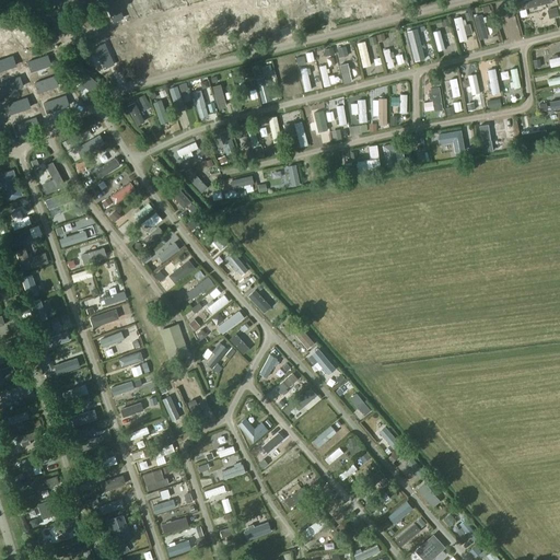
[(42,11),(66,9),(65,0),(61,0),(41,2),(42,11)]
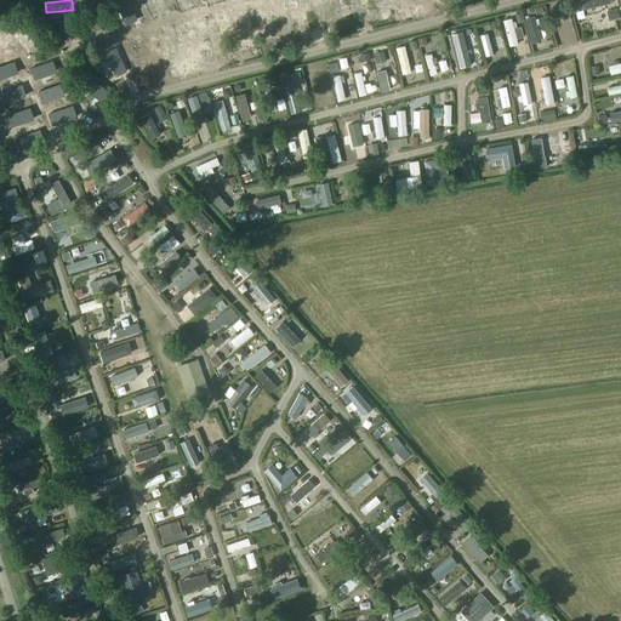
[(297,0),(291,0),(278,4),(283,26),(291,23),(289,11),(301,9),(297,0)]
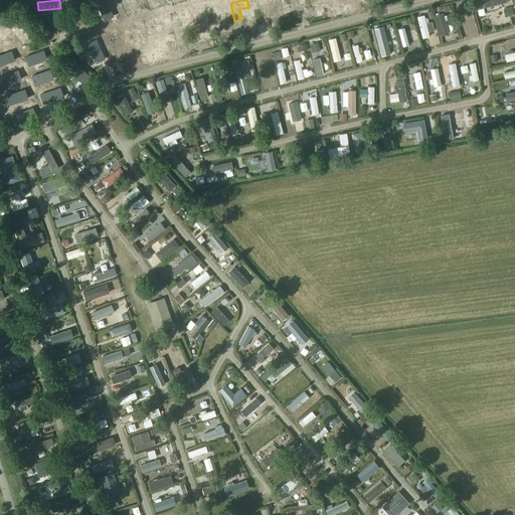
[(272,0),(276,17),(283,17),(281,3),(283,3),(282,0),(272,0)]
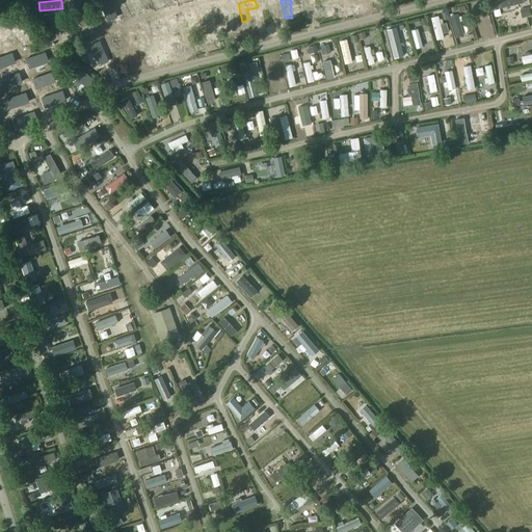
[(308,0),(300,0),(303,12),(310,11),(308,0)]
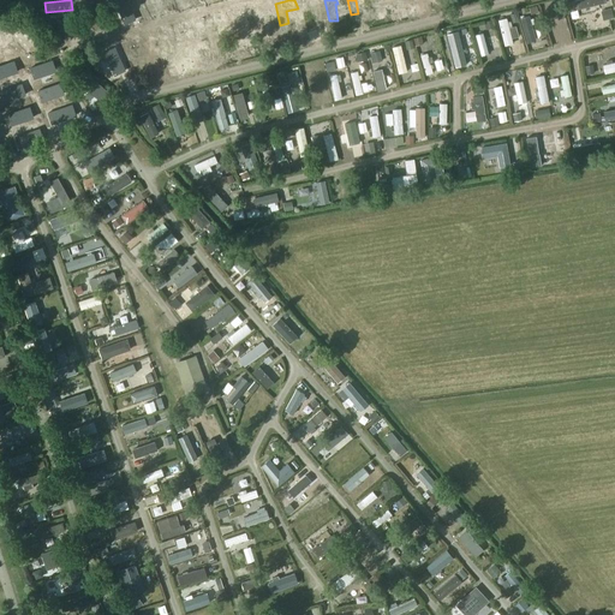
[(381,0),(371,0),(375,13),(384,12),(381,0)]
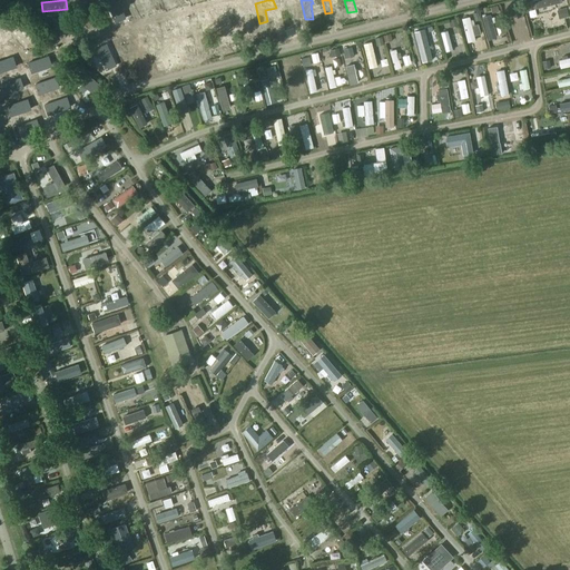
[(561,0),(537,0),(532,1),(534,10),(562,3),(561,0)]
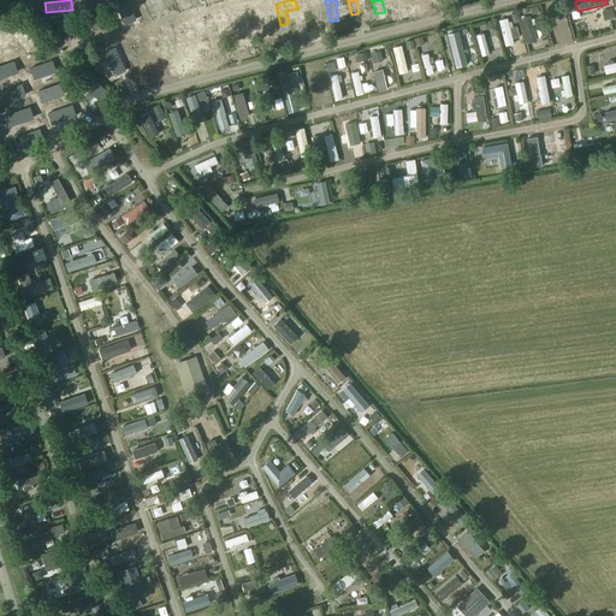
[(421,4),(413,6),(415,15),(424,12),(421,4)]
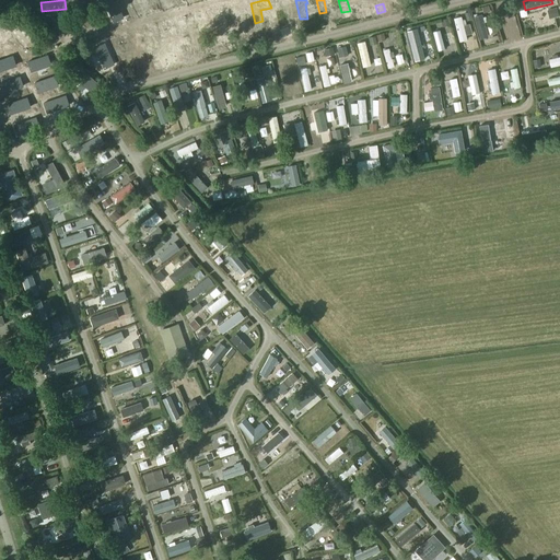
[(488,37),(481,14),(473,16),(479,39),(488,37)]
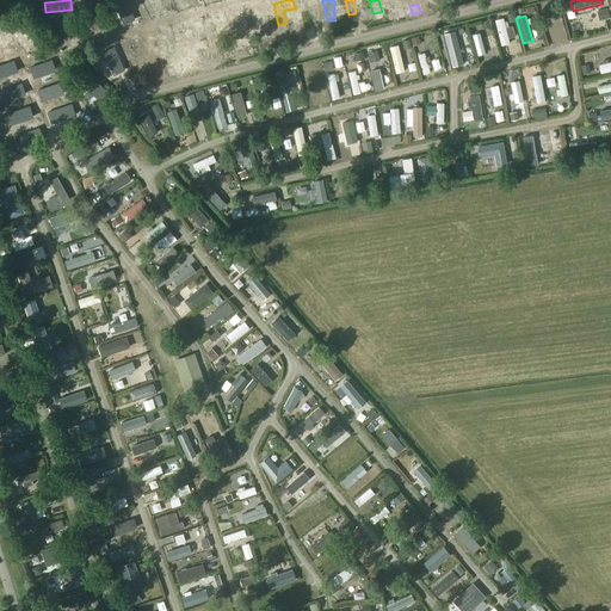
[(503,18),(493,20),(500,47),(511,44),(503,18)]
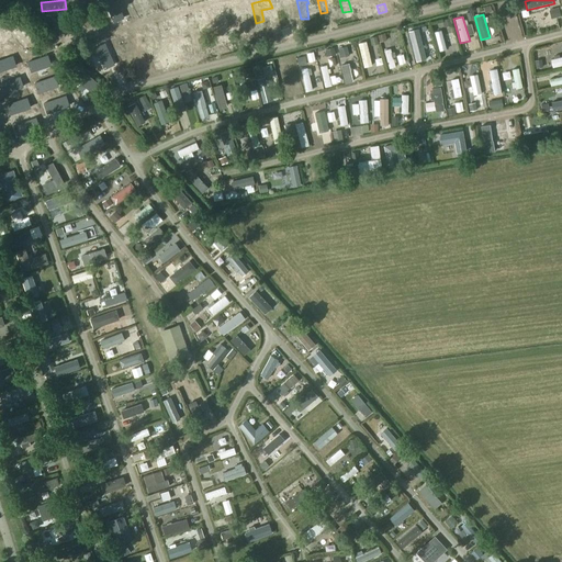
[(227,42),(221,18),(214,19),(220,44),(227,42)]
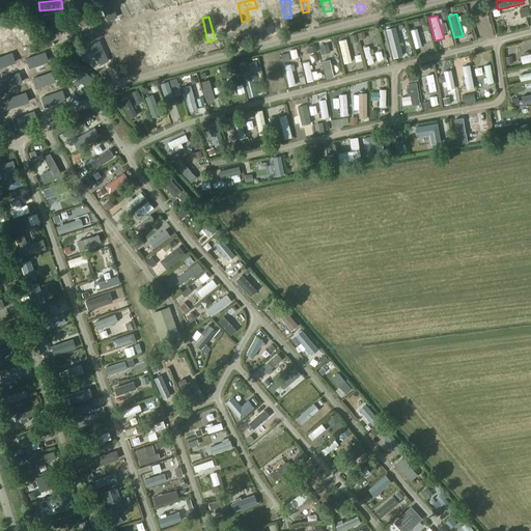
[(480,21),(479,17),(472,19),(478,38),(485,36),(481,26),(483,25),(482,21),(480,21)]
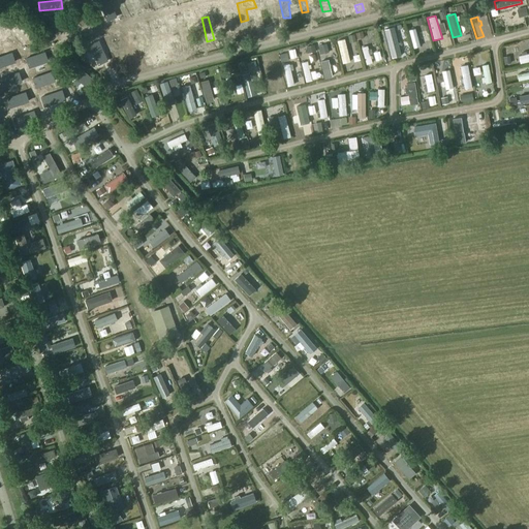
[(225,18),(218,19),(221,29),(227,28),(225,18)]
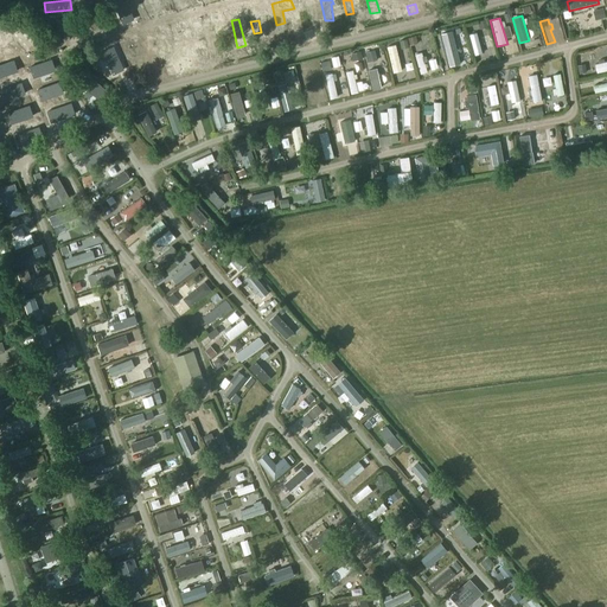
[(168,29),(159,31),(166,63),(174,61),(168,29)]
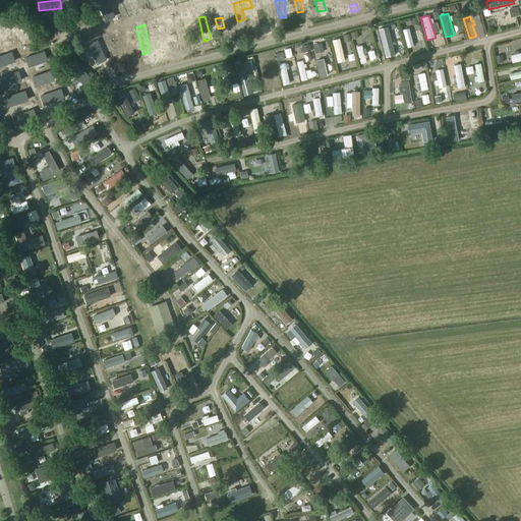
[(166,29),(158,31),(163,51),(171,49),(166,29)]
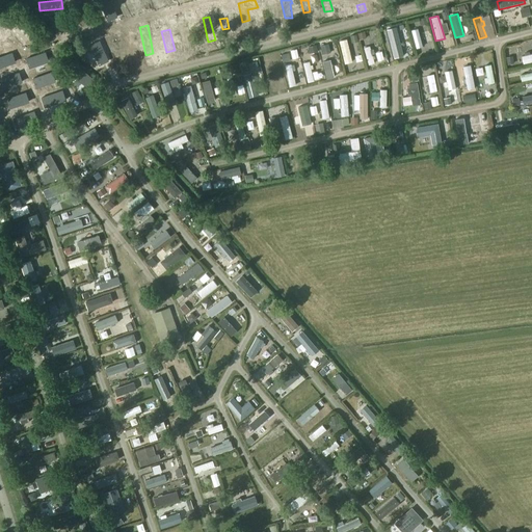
[(418,29),(410,31),(416,51),(423,49),(418,29)]
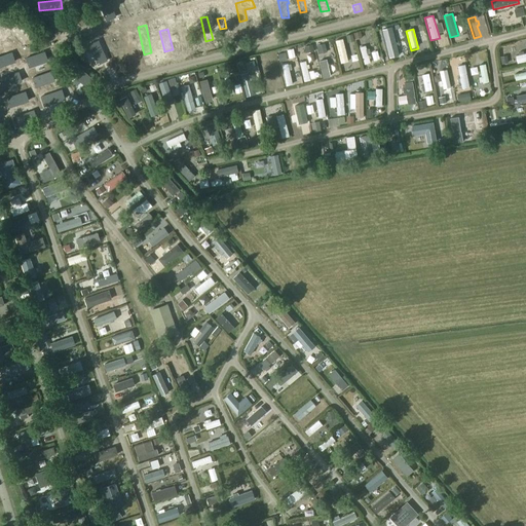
[(358,30),(350,32),(351,39),(360,37),(358,30)]
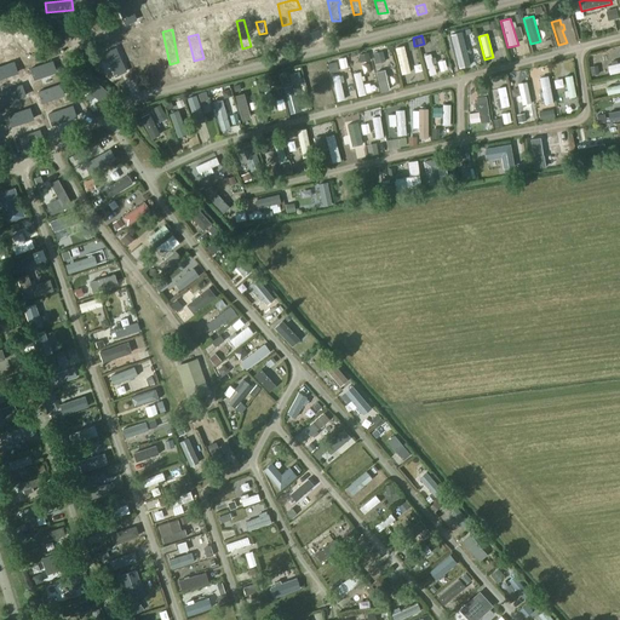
[(151,44),(139,44),(139,70),(151,70),(151,44)]
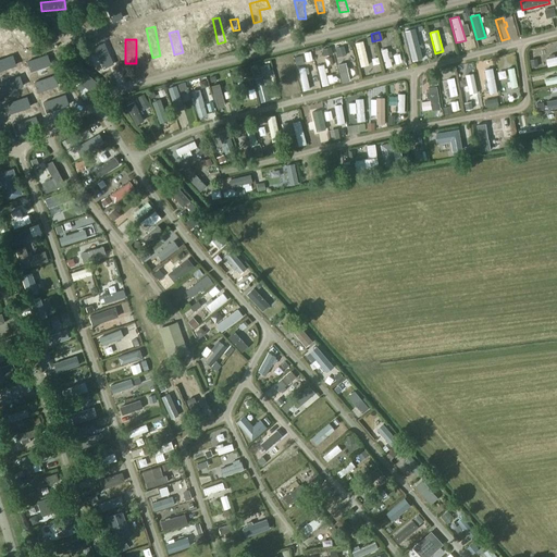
[(363,39),(354,42),(360,69),(369,65),(363,39)]
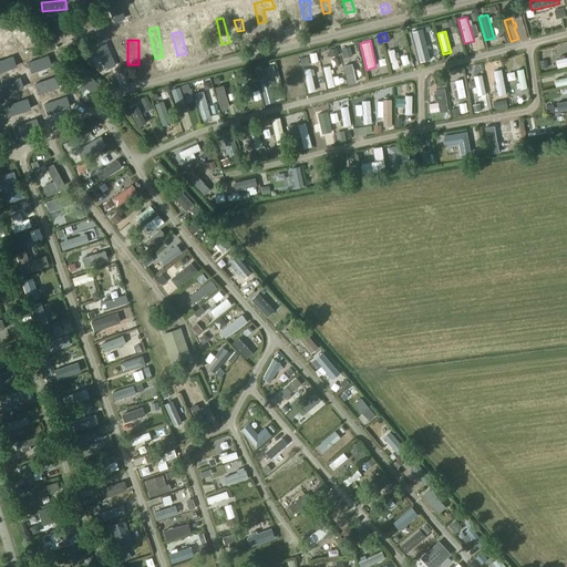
[(484,48),(485,53),(497,49),(495,43),(484,48)]
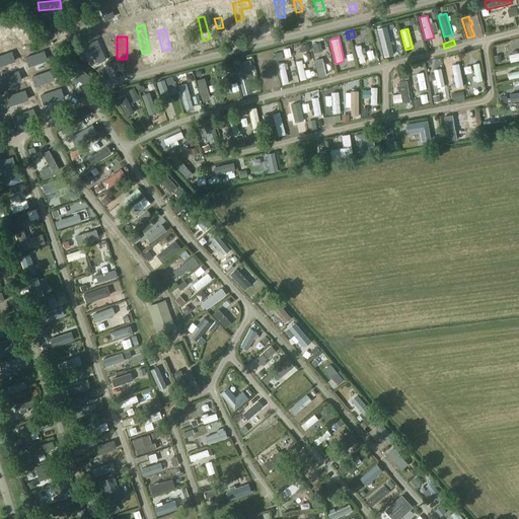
[(388,42),(381,44),(385,59),(392,57),(388,42)]
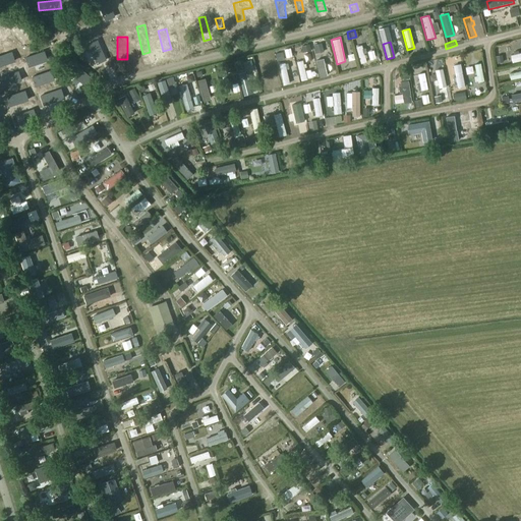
[(323,43),(313,44),(314,54),(324,53),(323,43)]
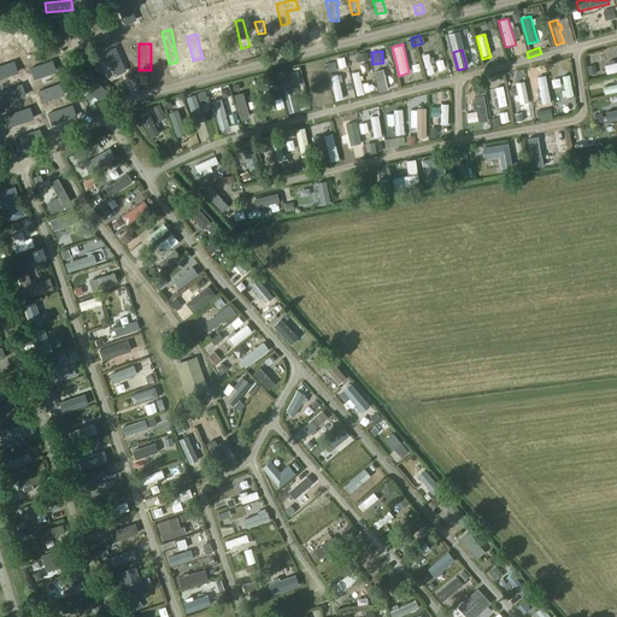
[(429,53),(421,56),(427,76),(435,75),(429,53)]
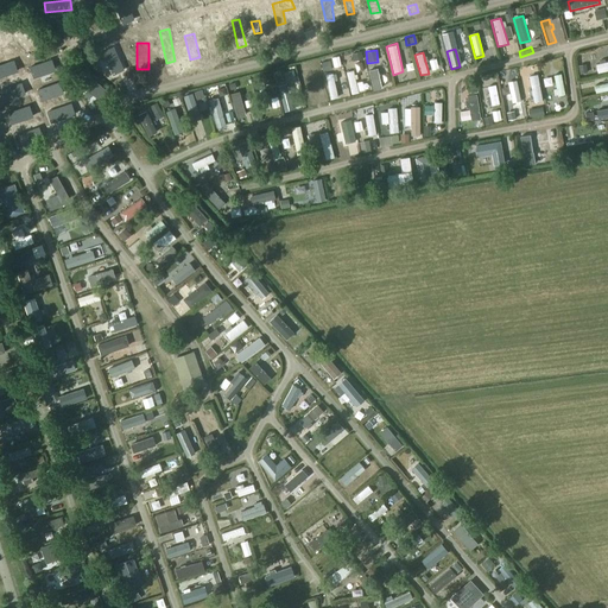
[(586,54),(577,56),(580,63),(588,61),(586,54)]
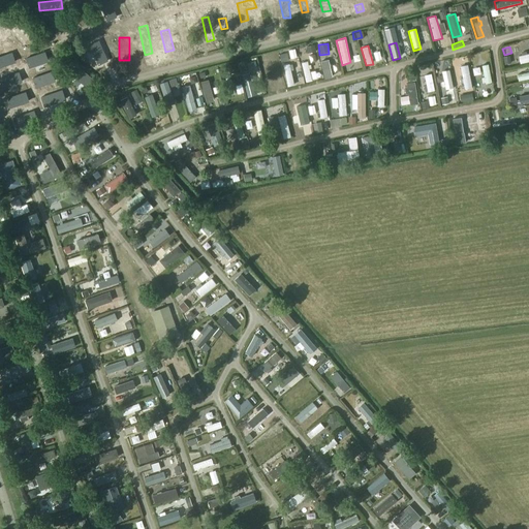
[(306,55),(308,62),(315,60),(313,53),(306,55)]
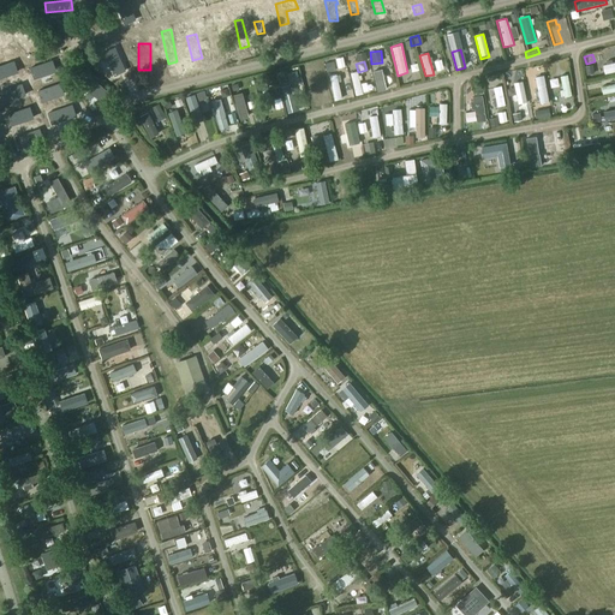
[(614,61),(602,65),(604,76),(614,72),(614,61)]
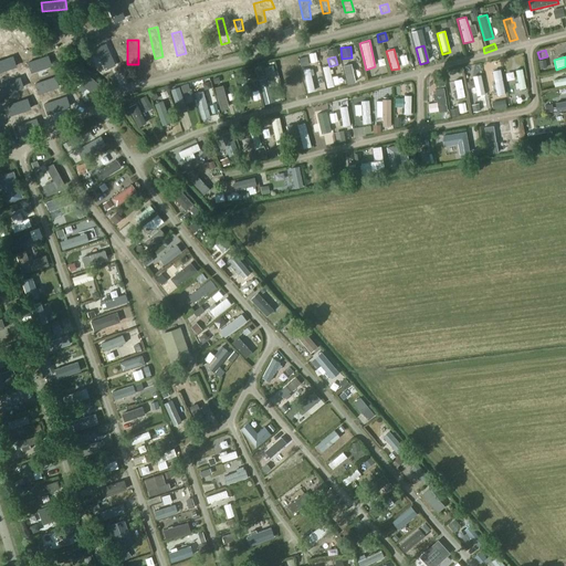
[(352,63),(343,65),(347,85),(356,83),(352,63)]
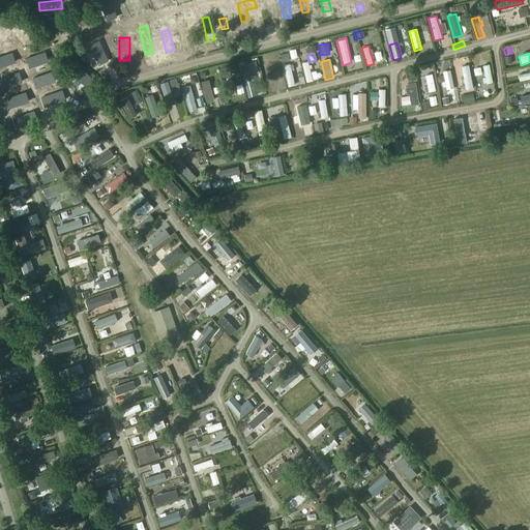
[(308,61),(301,63),(305,83),(313,82),(312,79),(317,78),(316,70),(311,71),(310,68),(313,67),(312,65),(310,65),(308,61)]
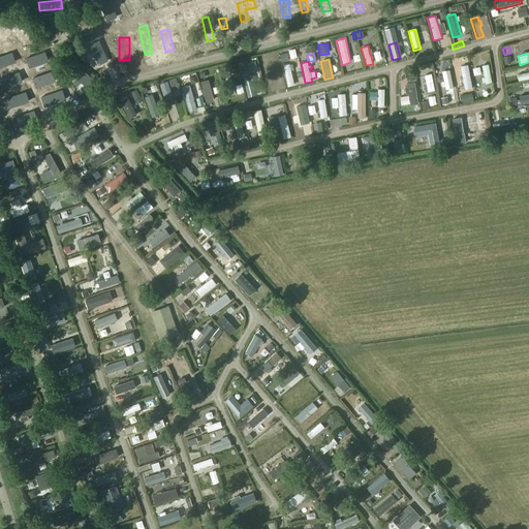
[(289,63),(283,64),(287,87),(294,85),(292,73),(293,73),(293,69),(290,69),(289,63)]
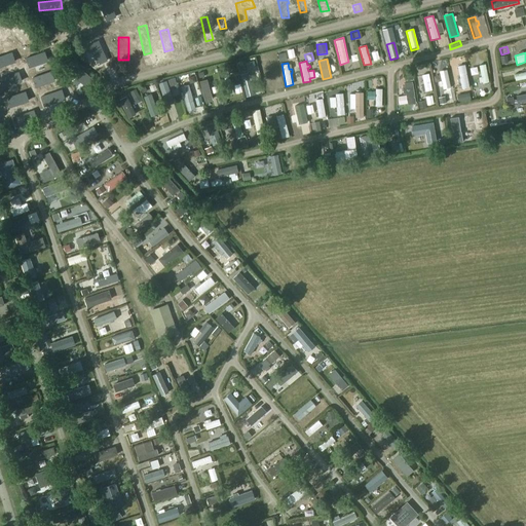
[(465,64),(457,65),(462,89),(470,88),(465,64)]
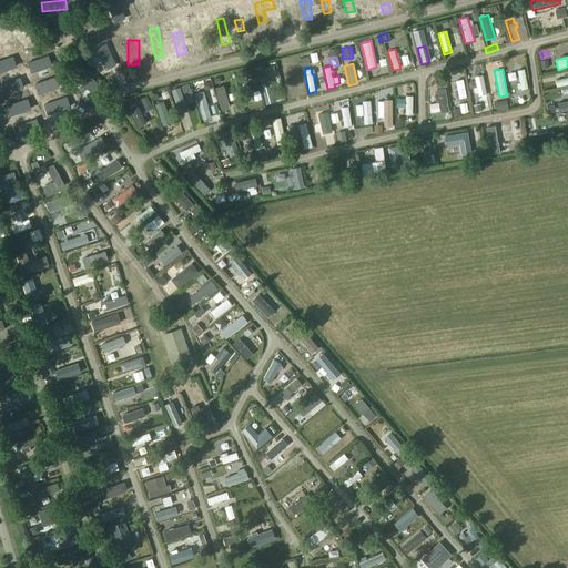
[(525,69),(517,70),(520,91),(529,89),(525,69)]
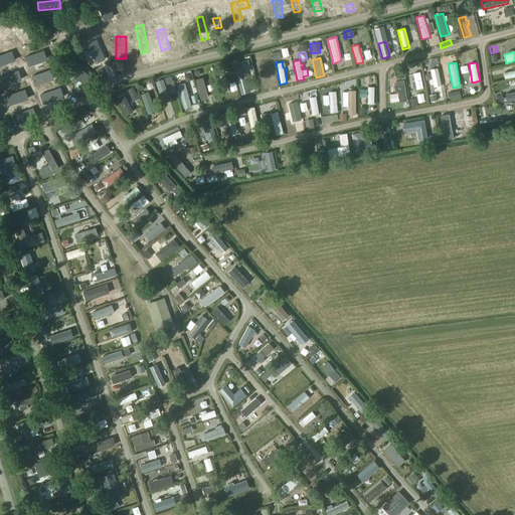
[(206,65),(201,66),(205,84),(210,82),(206,65)]
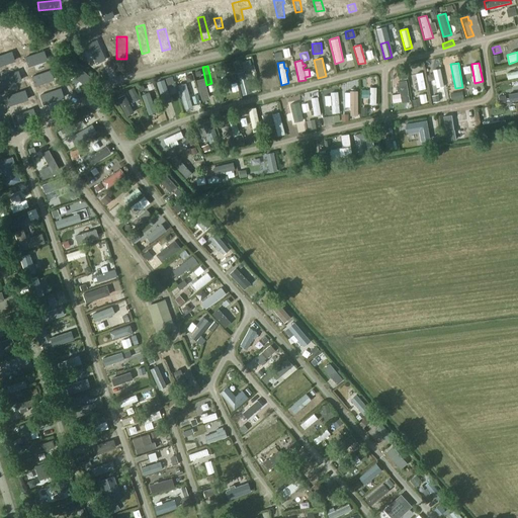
[(469,66),(461,67),(464,75),(471,74),(469,66)]
